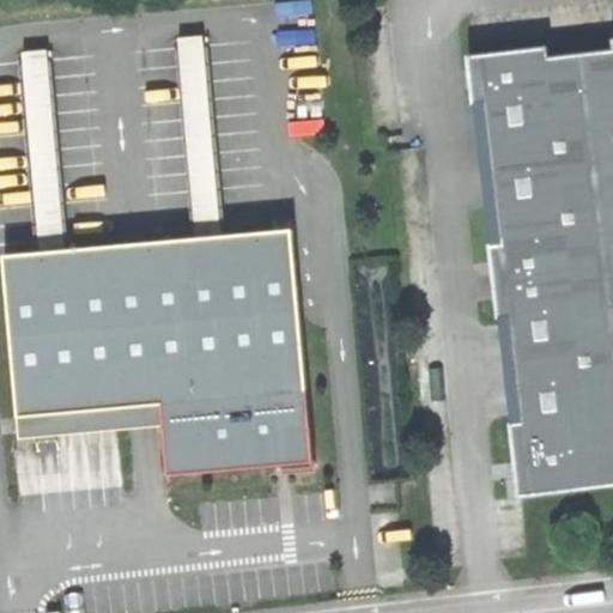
[(180,38),(198,238),(222,236),(204,36),(180,38)]
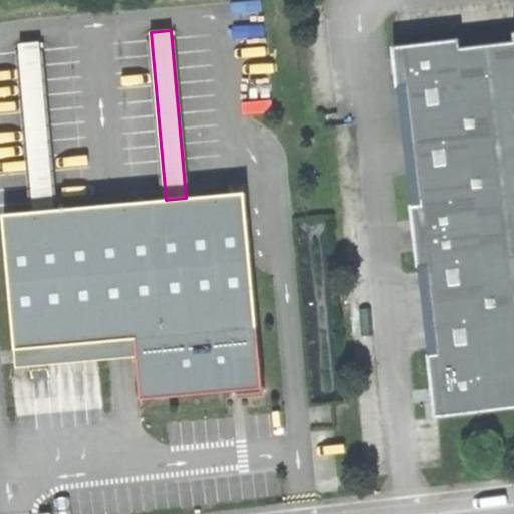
[(461,37),(394,45),(399,87),(409,86),(422,204),(412,205),(419,267),(430,266),(440,353),(429,354),(434,394),(436,417),(513,408),(513,41),(462,47),(461,37)]
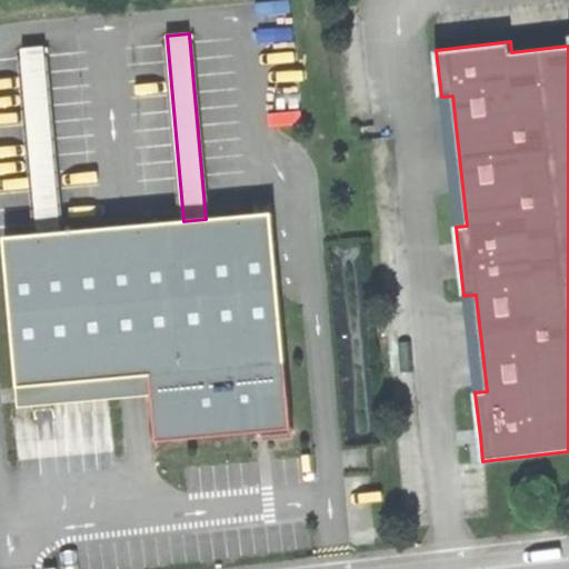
[(21,48),(38,235),(60,232),(43,46),(21,48)]
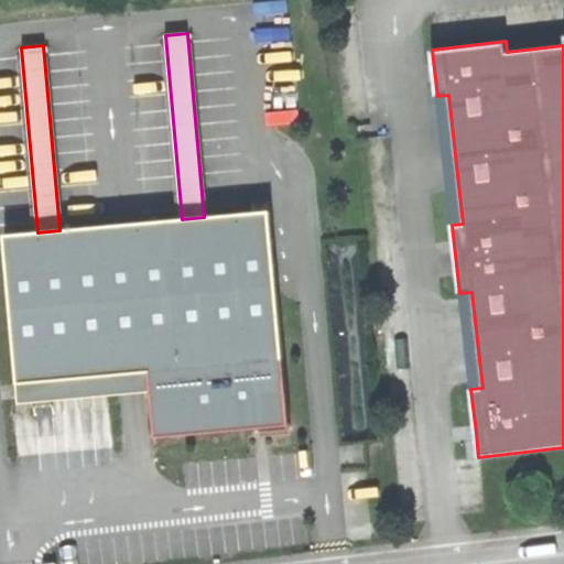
[(38,232),(4,236),(20,403),(151,391),(285,379),(270,210),(204,217),(182,219),(60,230),(38,232)]
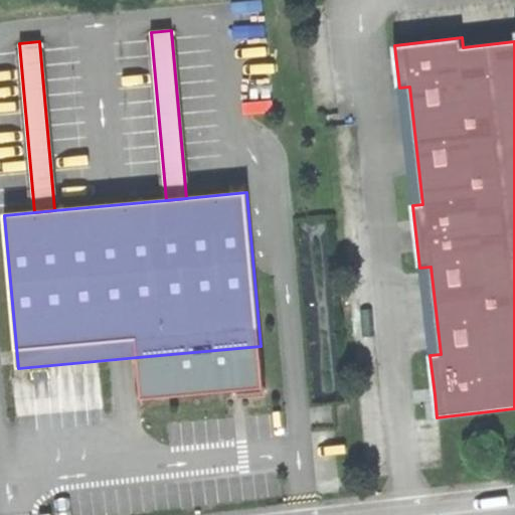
[(265,388),(261,346),(138,357),(142,399),(234,390),(265,388)]
